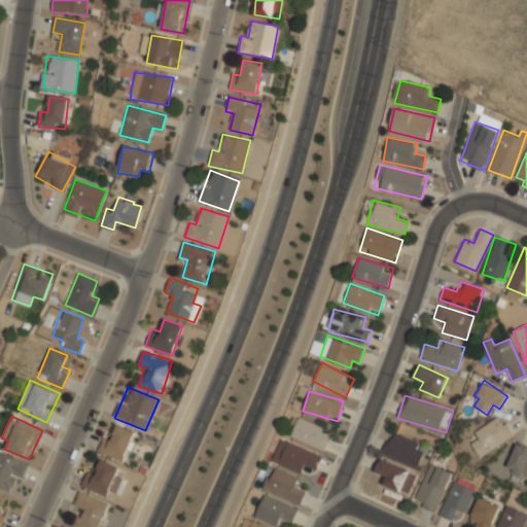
[(323,450),(332,431),(300,416),(290,434),(323,450)]
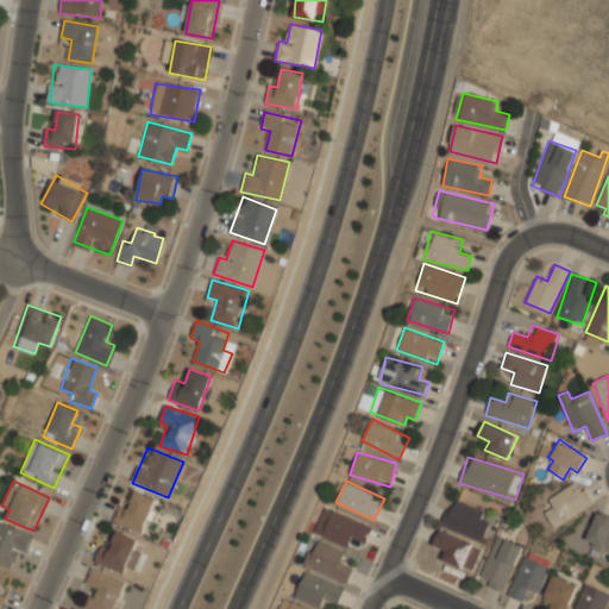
[(544,514),(554,529),(595,502),(579,481),(547,502),(552,508),(544,514)]
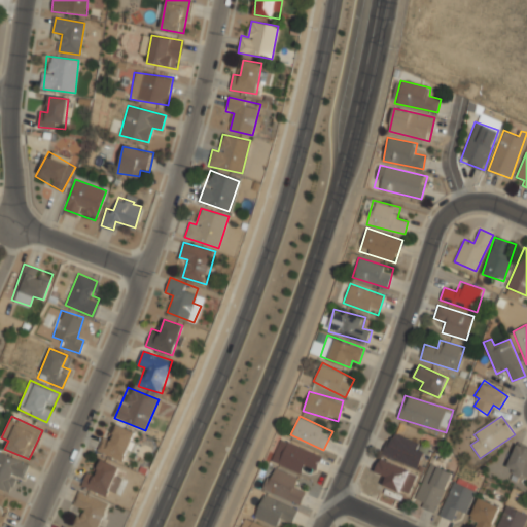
[(136,432),(109,422),(99,452),(125,462),(136,432)]
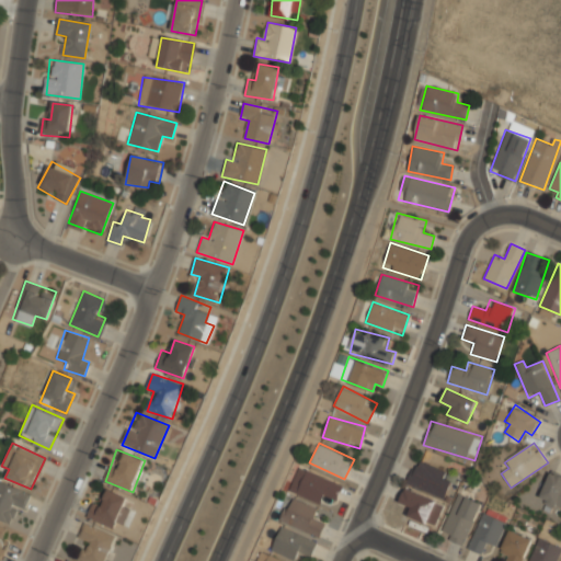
[(454,474),(415,460),(407,484),(445,499),(454,474)]
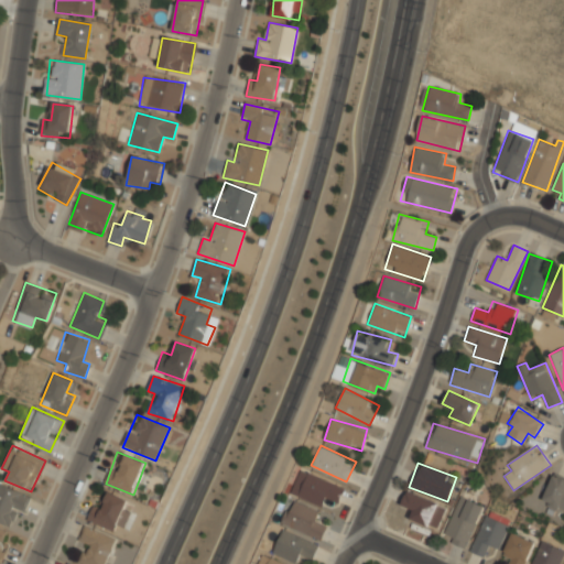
[(324,507),(327,499),(337,503),(345,486),(302,467),(291,492),(324,507)]
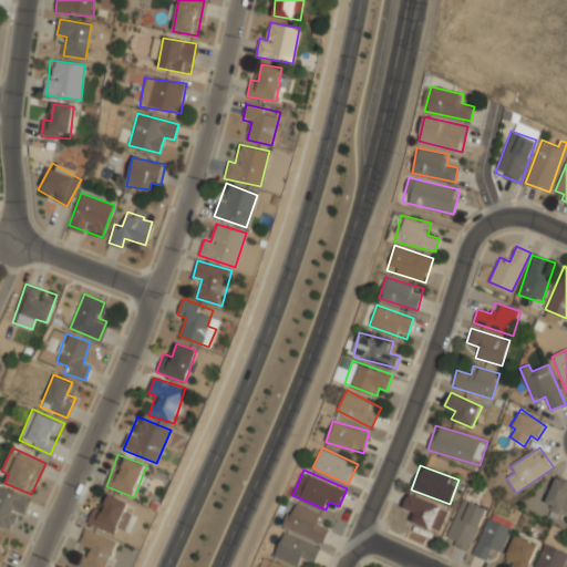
[(566,481),(559,476),(544,502),(566,516),(566,481)]
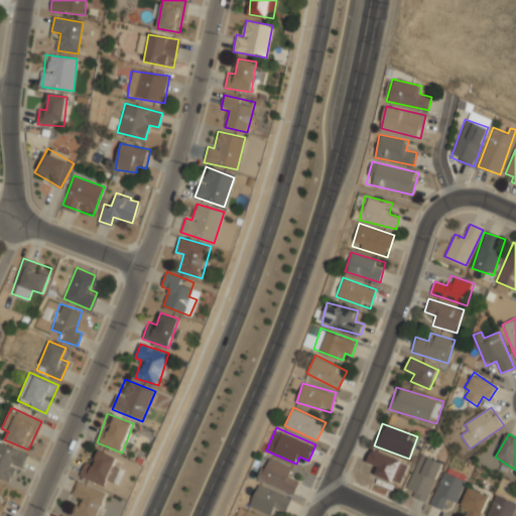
[(0,478),(12,484),(26,456),(0,441),(0,478)]
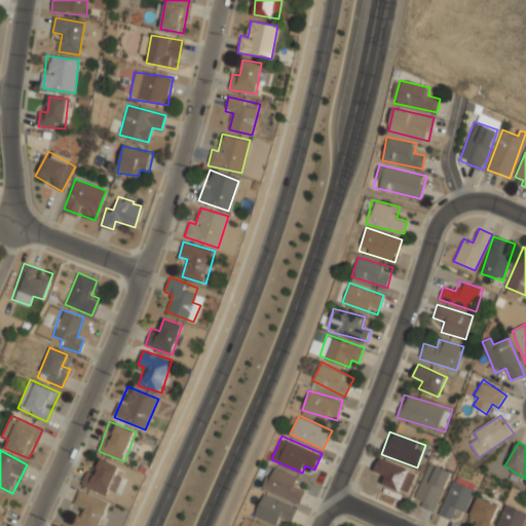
[(89,465),(81,484),(109,497),(122,468),(102,458),(97,468),(89,465)]
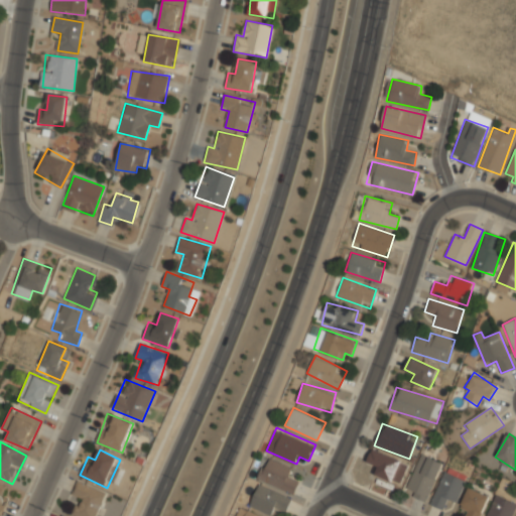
[(377,468),(374,475),(399,486),(407,466),(372,449),(366,463),(377,468)]
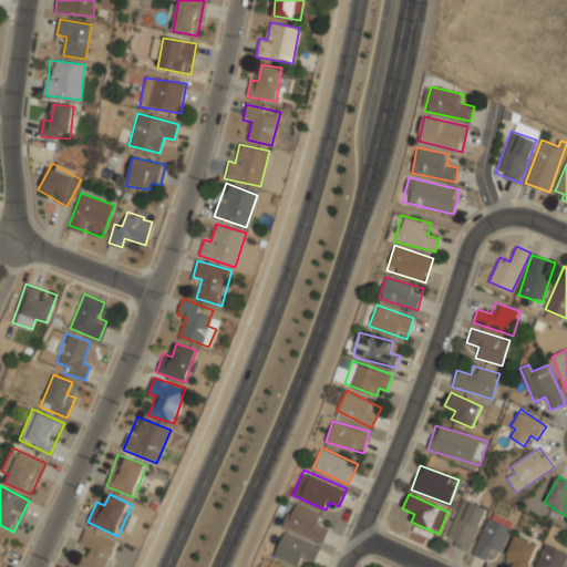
[(444,540),(467,550),(485,509),(463,500),(444,540)]
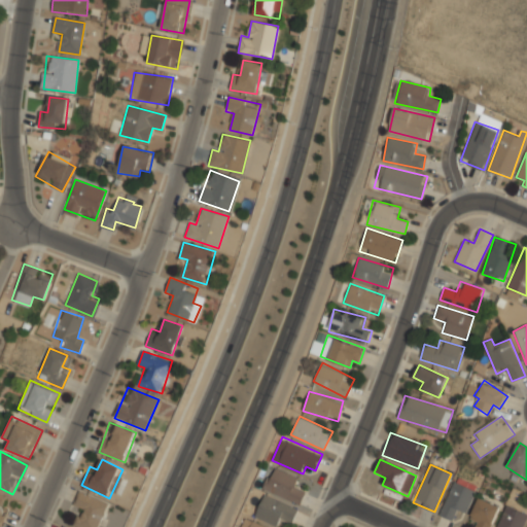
[(300,504),(309,483),(273,466),(262,488),(300,504)]
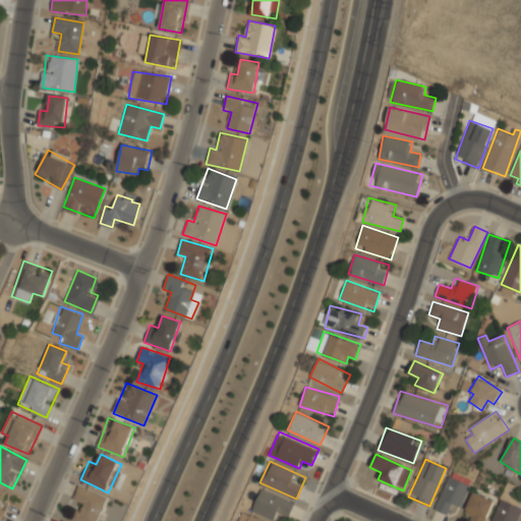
[(435,510),(447,515),(451,504),(460,508),(469,486),(449,477),(435,510)]
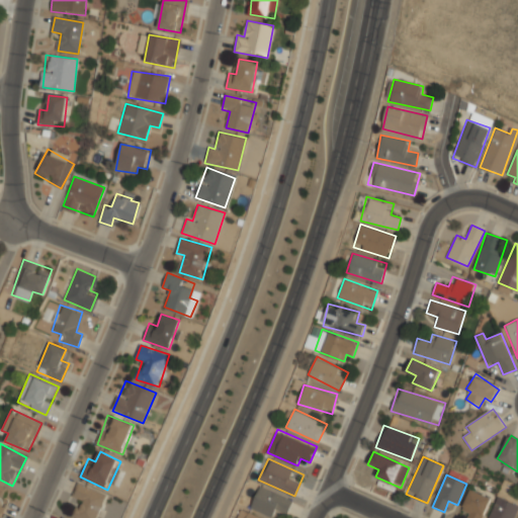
[(95,517),(105,494),(78,483),(73,496),(81,499),(74,517),(76,517),(95,517)]
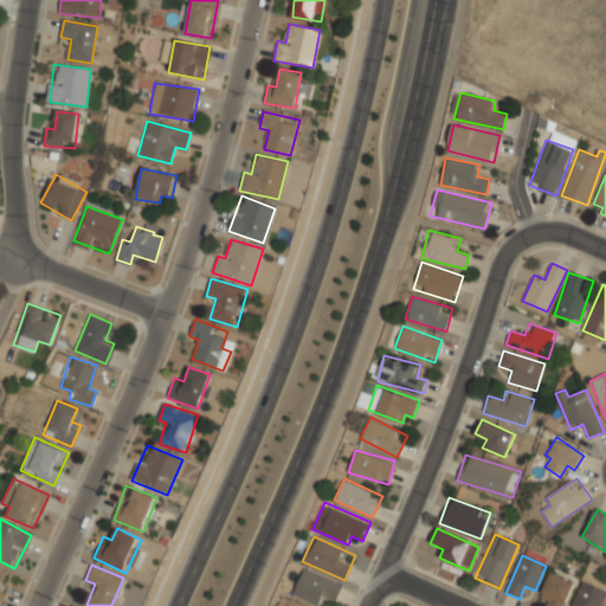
[(0,594),(10,572),(0,567),(0,594)]
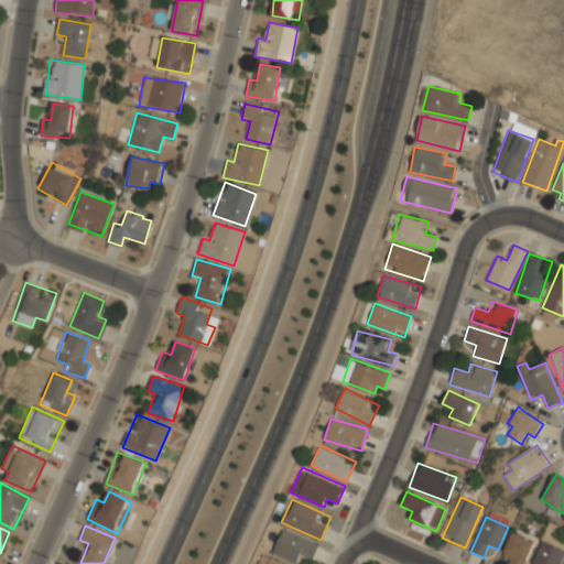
[(312,560),(318,544),(283,529),(272,552),(297,563),(301,554),(312,560)]
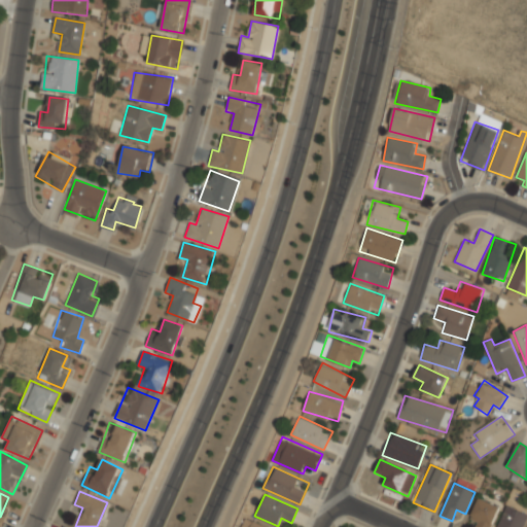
[(476,521),(473,526),(491,526),(498,504),(477,498),(471,520),(476,521)]
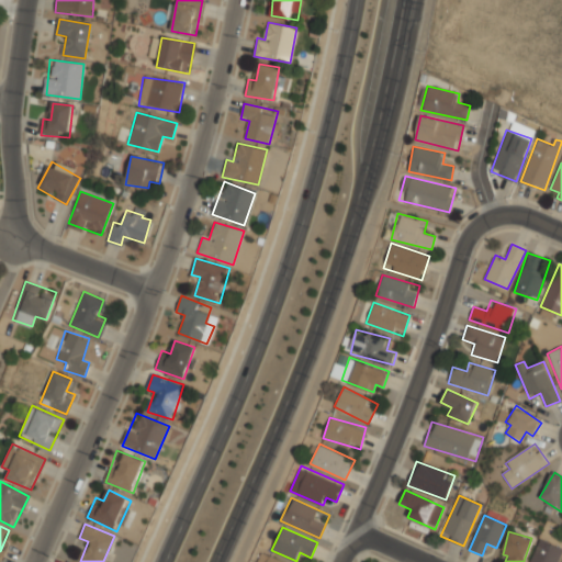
[(554,561),(561,549),(539,540),(529,561),(554,561)]
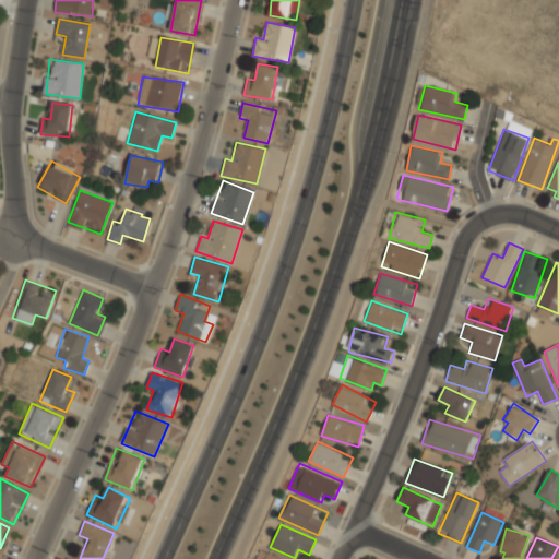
[(289,558),(263,548),(259,558),(289,558)]
